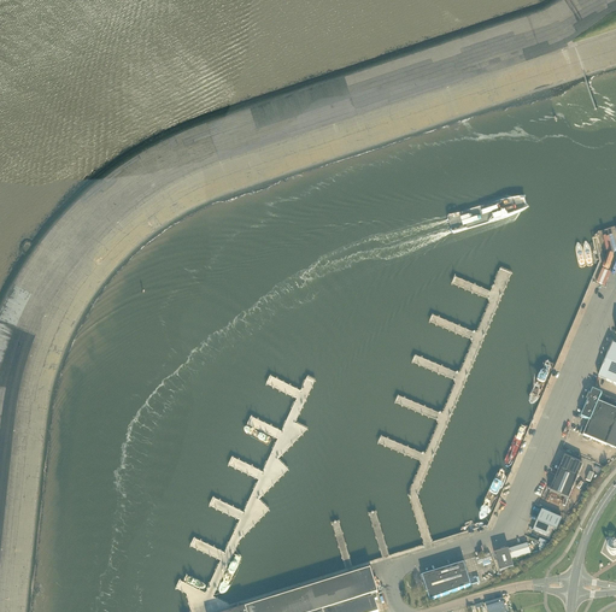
[(615,381),(615,341),(611,340),(598,374),(615,381)]
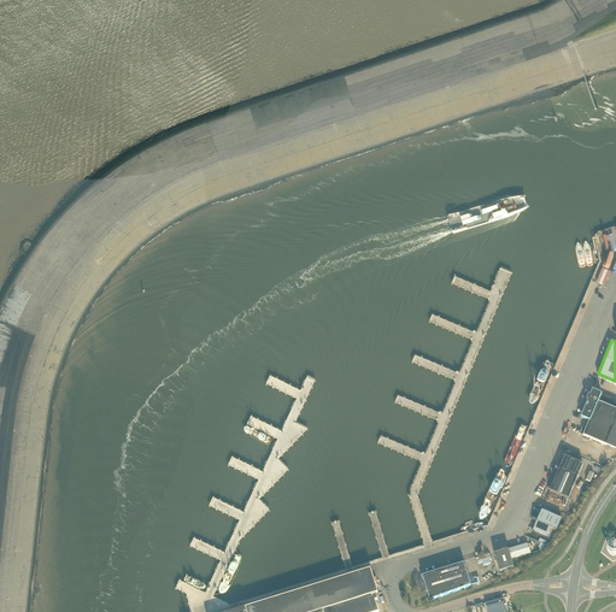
[(615,445),(615,396),(597,389),(591,387),(585,404),(586,404),(584,407),(580,413),(588,417),(585,424),(581,423),(579,430),(615,445)]
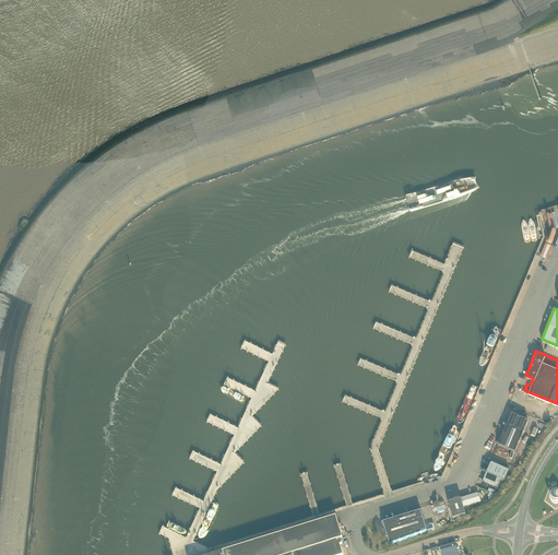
[(514,449),(527,417),(510,411),(497,441),(514,449)]
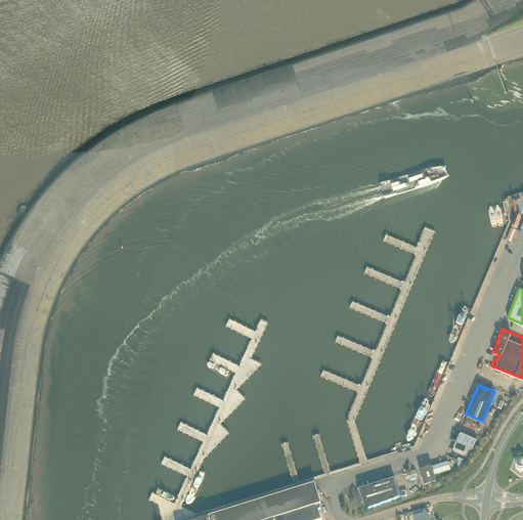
[(472,447),(476,437),(460,430),(455,440),(456,441),(453,448),(464,452),(467,445),(472,447)]
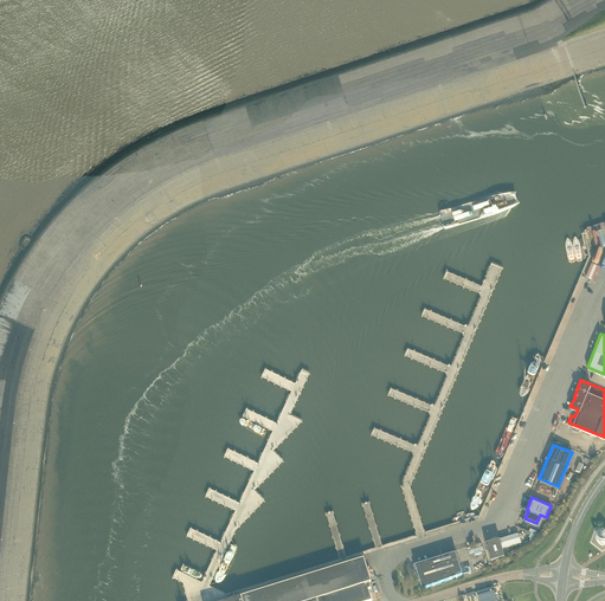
[(520,540),(517,530),(499,536),(502,545),(520,540)]
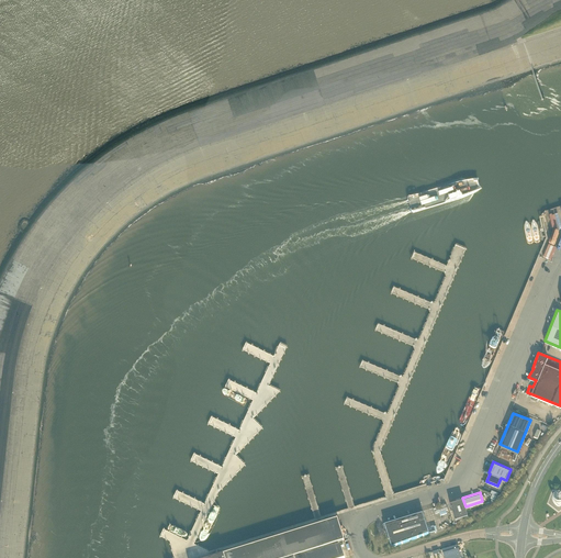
[(451,501),(457,517),(468,514),(466,506),(462,498),(451,501)]
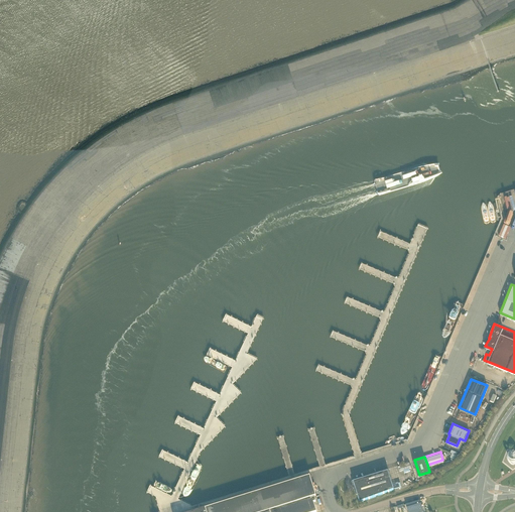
[(399,480),(391,483),(387,469),(352,479),(359,499),(392,487),(392,486),(400,484),(399,480)]
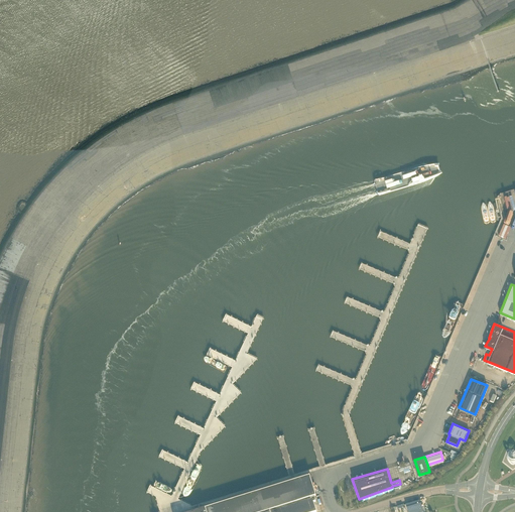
[(303,511),(315,508),(312,499),(314,498),(313,494),(309,495),(309,494),(314,493),(315,493),(308,473),(205,505),(181,511),(303,511)]
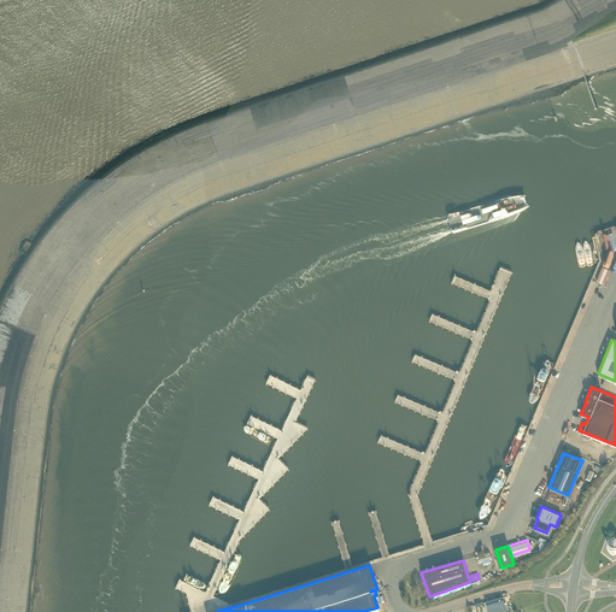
[(498,608),(505,607),(504,604),(502,599),(503,599),(502,595),(487,600),(487,598),(484,599),(487,611),(491,611),(498,608)]
